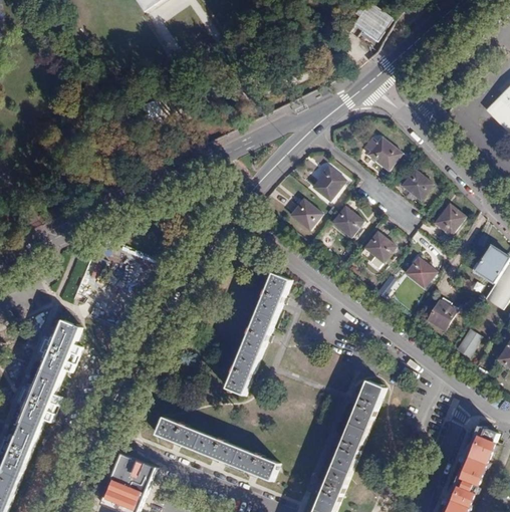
[(136,0),(143,9),(155,0),(136,0)]
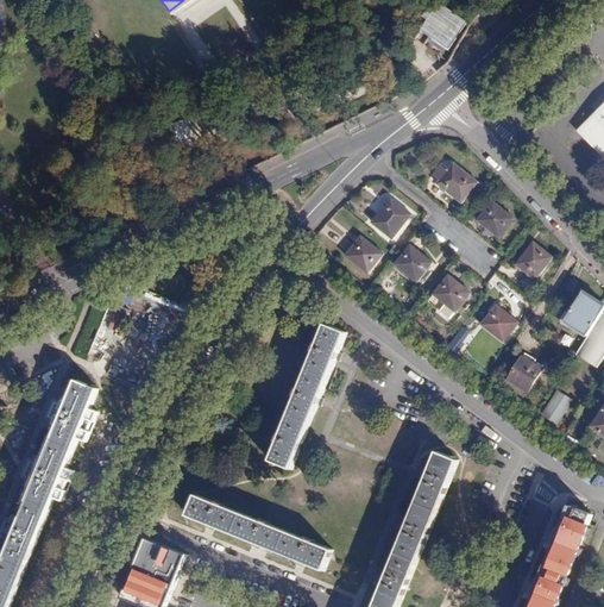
[(444,36),(452,26),(435,13),(427,23),(444,36)]
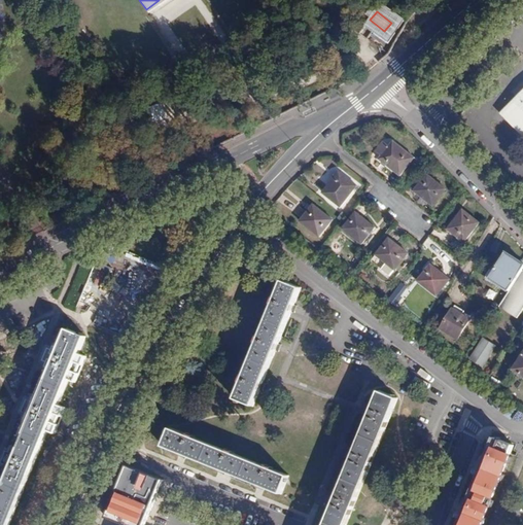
[(522,84),(496,112),(522,139),(522,84)]
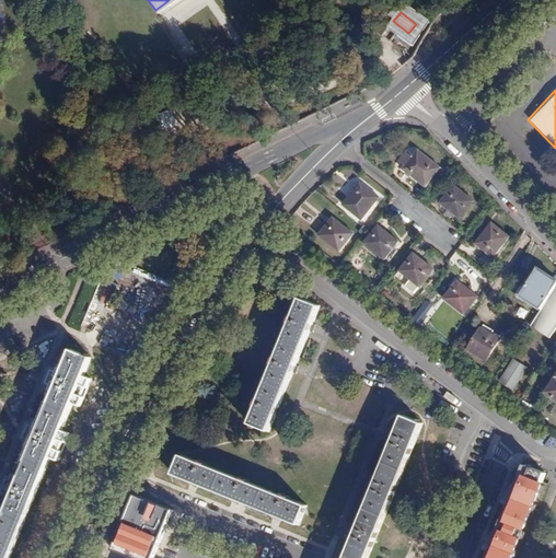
[(437,165),(415,148),(410,154),(403,148),(395,158),(402,164),(400,166),(421,184),(437,165)]
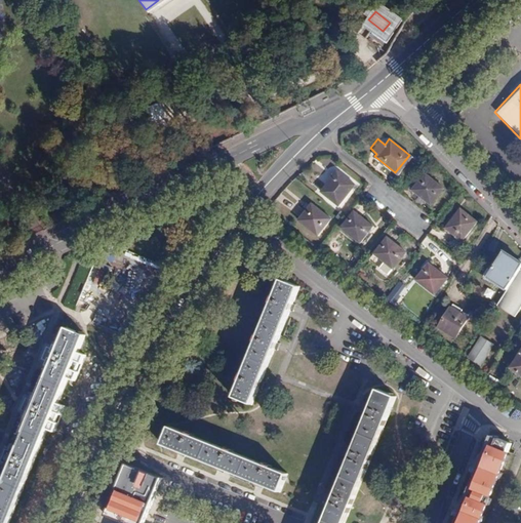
[(320,182),(333,167),(328,161),(314,176),(320,182)]
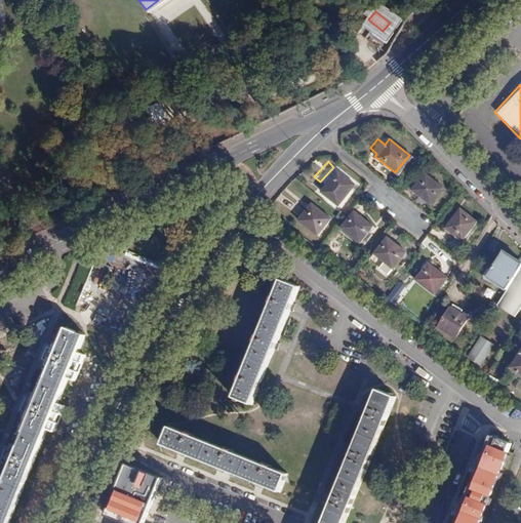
[(350,185),(333,171),(317,191),(334,204),(350,185)]
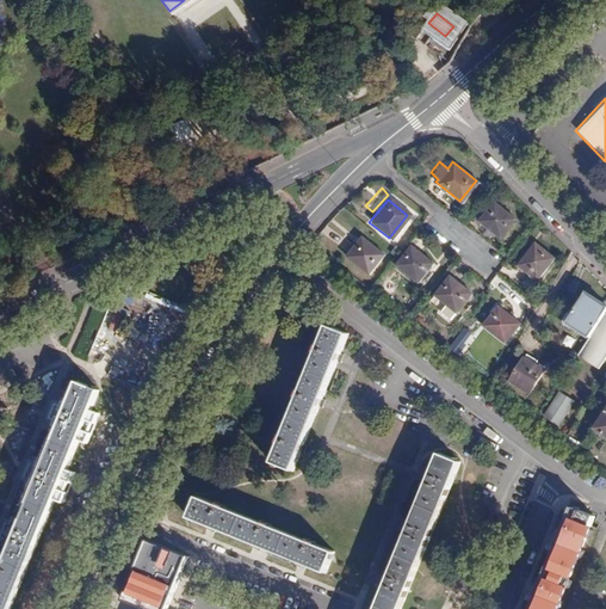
[(511,219),(490,202),(475,220),(496,237),(511,219)]
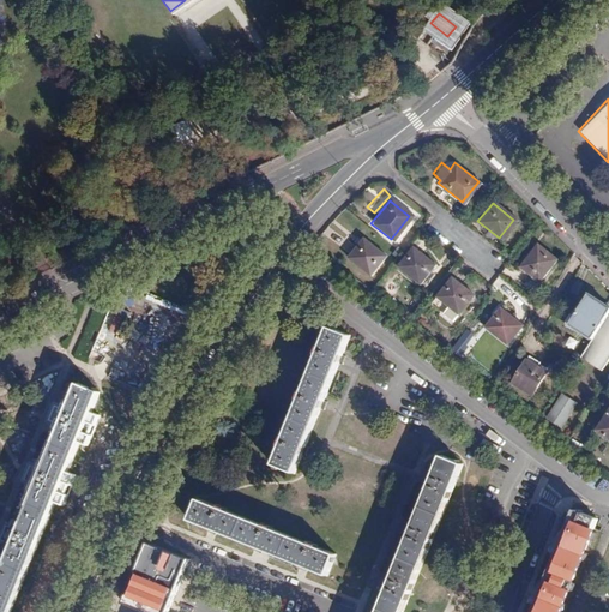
[(380,255),(360,238),(344,256),(366,273),(380,255)]
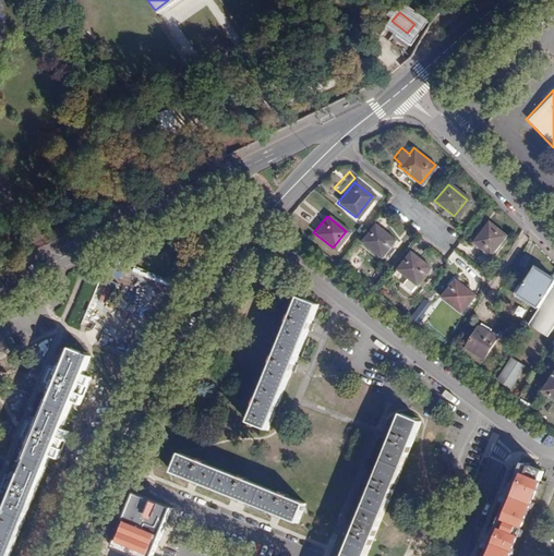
[(502,236),(485,222),(469,241),(486,255),(502,236)]
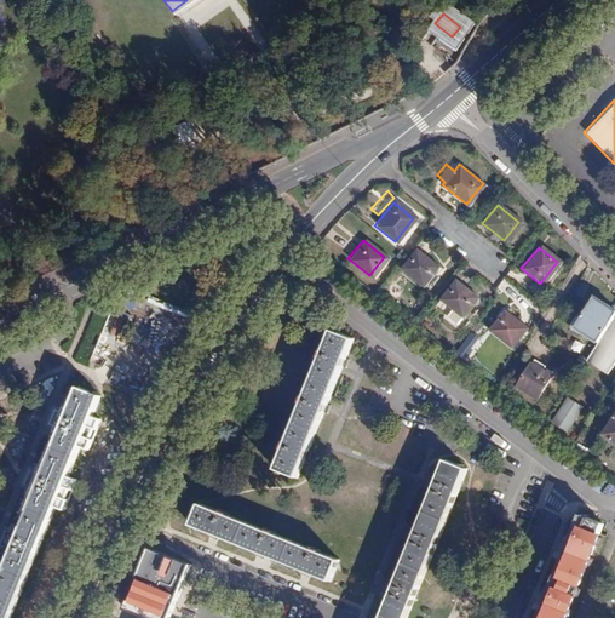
[(436,267),(414,250),(398,269),(419,286),(436,267)]
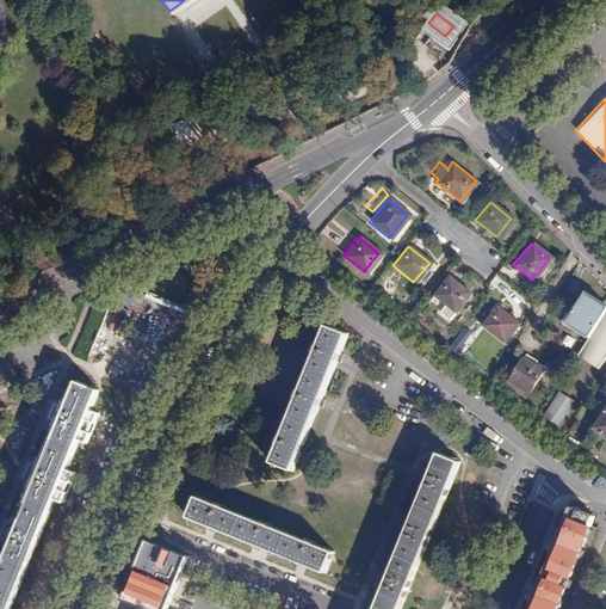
[(467,293),(446,276),(426,302),(446,319),(467,293)]
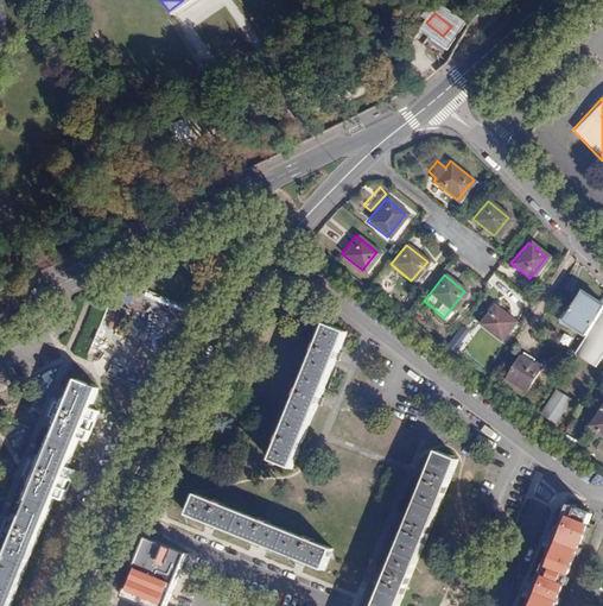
[(601,304),(578,290),(559,320),(582,334),(600,305),(601,304)]
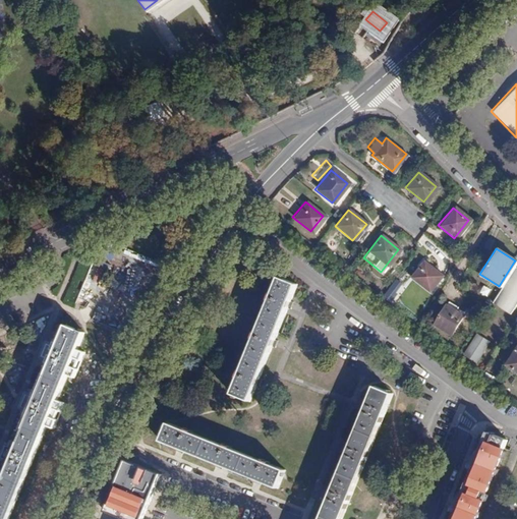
[(438,275),(419,260),(407,276),(425,290),(438,275)]
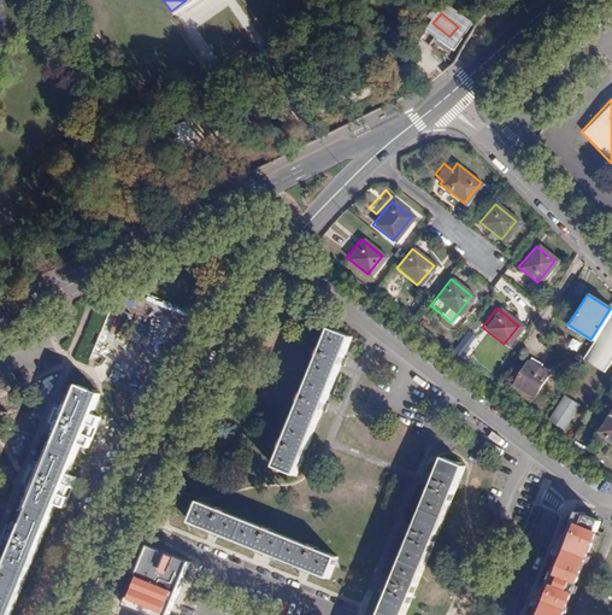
[(611,353),(611,312),(608,310),(590,339),(582,353),(604,368),(611,353)]
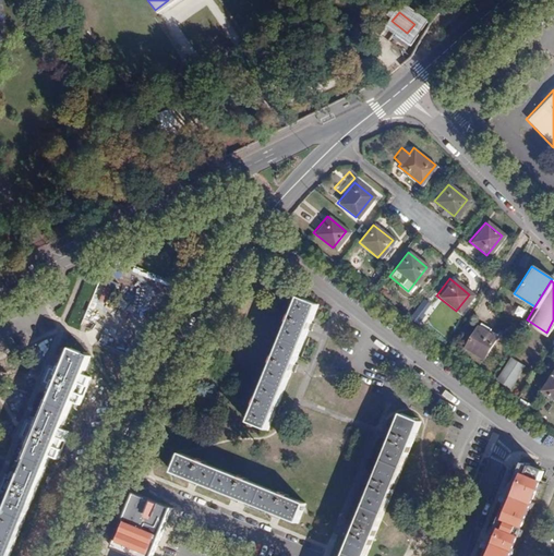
[(313,304),(294,297),(243,420),(262,427),(313,304)]
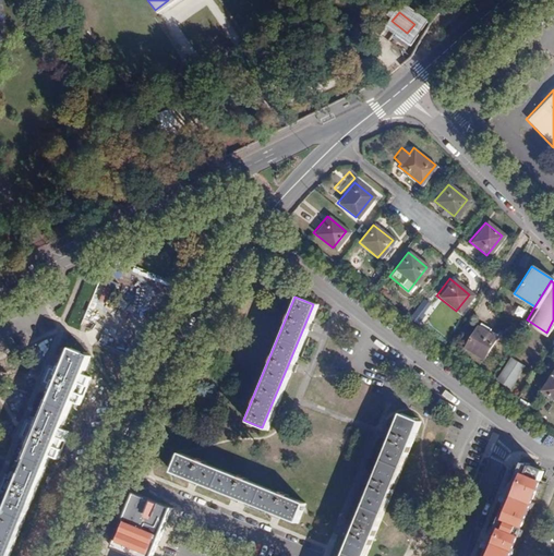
[(493,337),(476,326),(462,347),(481,358),(493,337)]
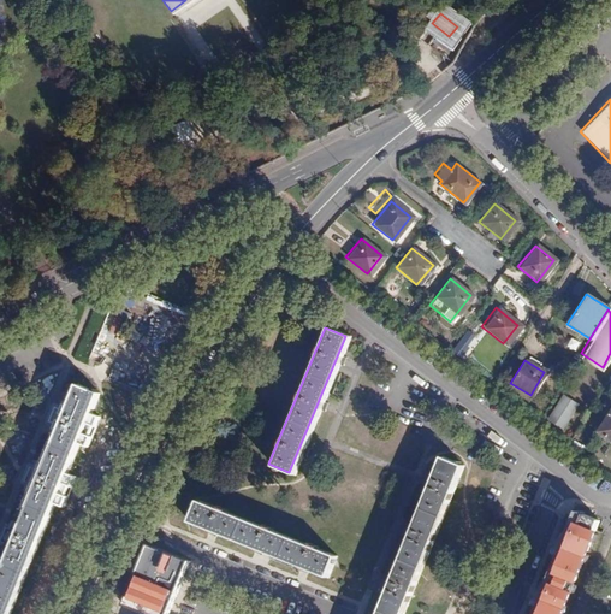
[(0,613),(4,613),(93,394),(72,385),(4,555),(0,564),(0,613)]
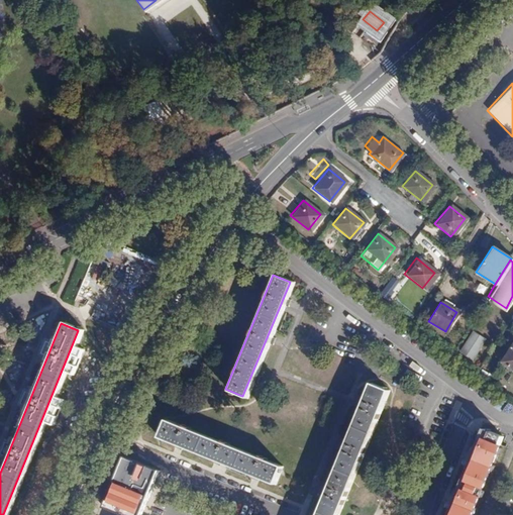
[(481,338),(471,331),(457,351),(468,358),(481,338)]
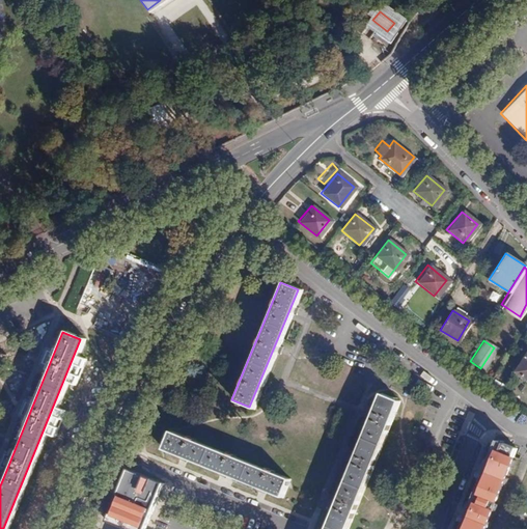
[(526,350),(526,351),(514,371),(526,380),(526,350)]
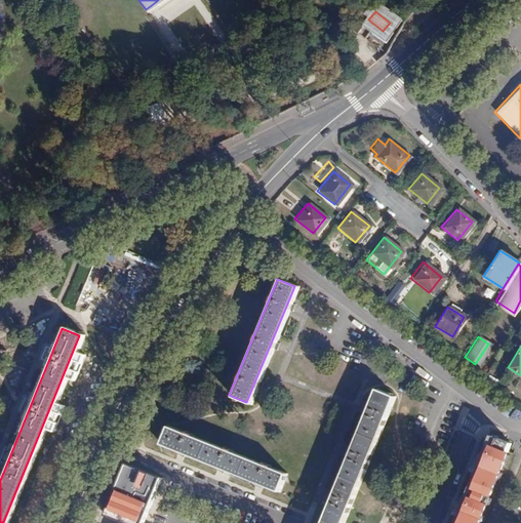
[(337,522),(391,395),(372,388),(317,522),(337,522)]
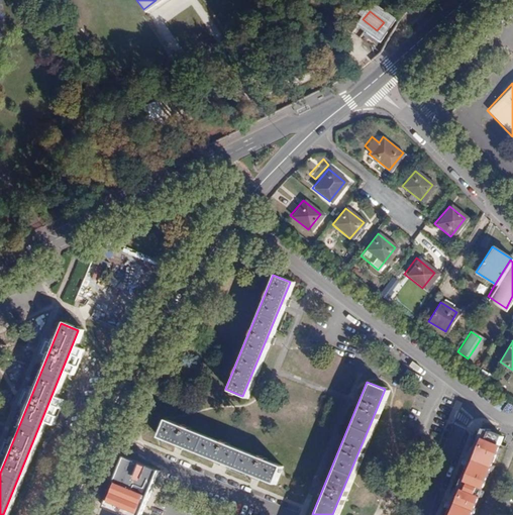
[(279,467),(164,418),(157,435),(271,483),(279,467)]
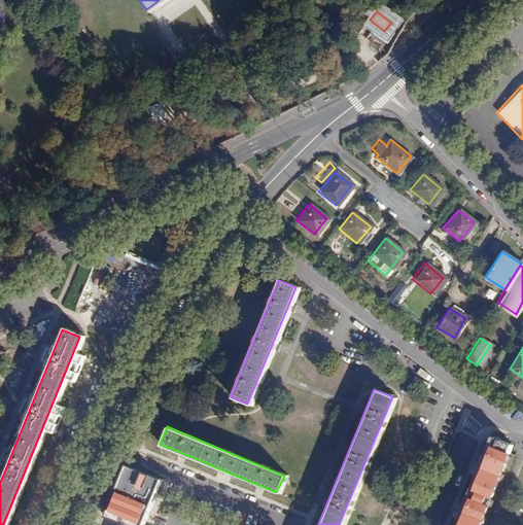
[(475,524),(509,443),(491,436),(454,524),(475,524)]
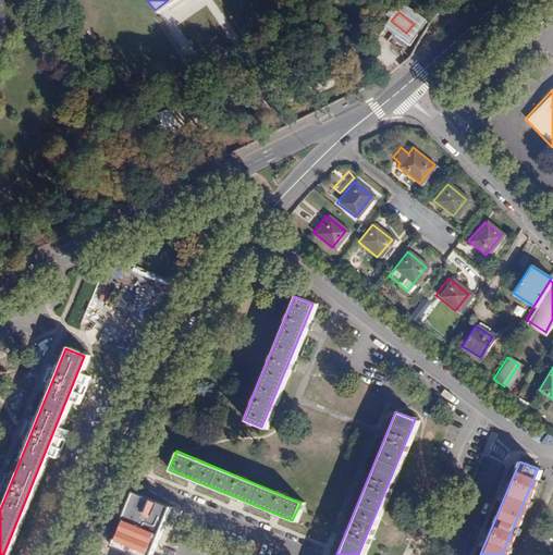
[(152,554),(172,507),(135,492),(112,547),(131,554),(152,554)]
